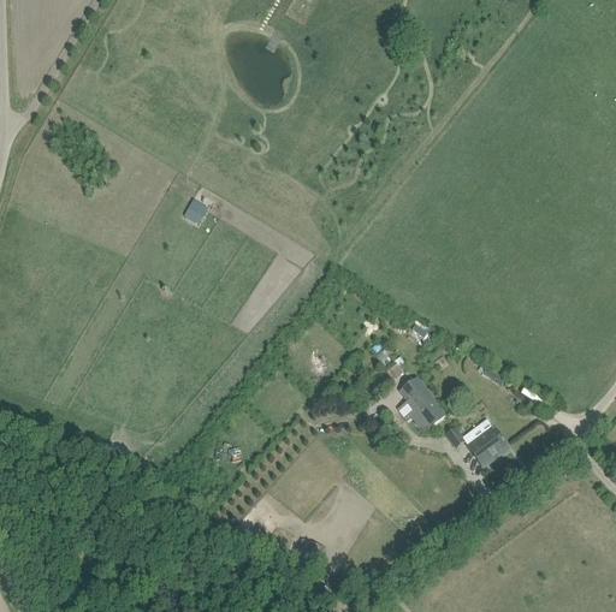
[(193,201),(184,213),(199,221),(206,209),(193,201)]
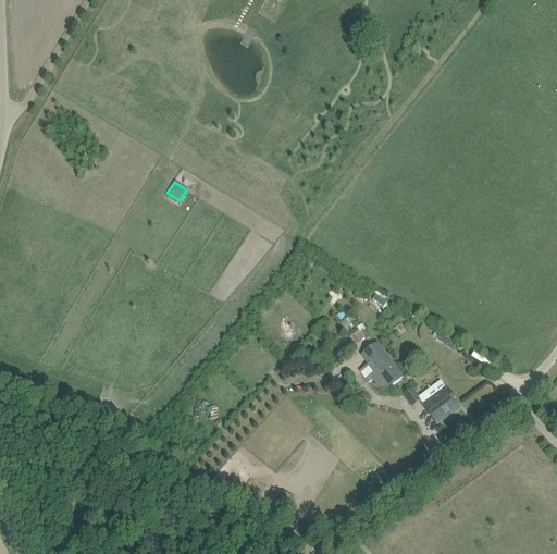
[(383,305),(386,300),(375,293),(372,297),(383,305)]
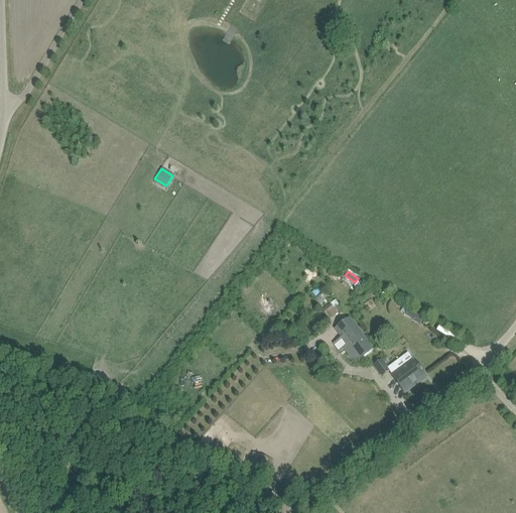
[(334,297),(323,306),(327,312),(329,311),(336,306),(339,303),(334,297)]
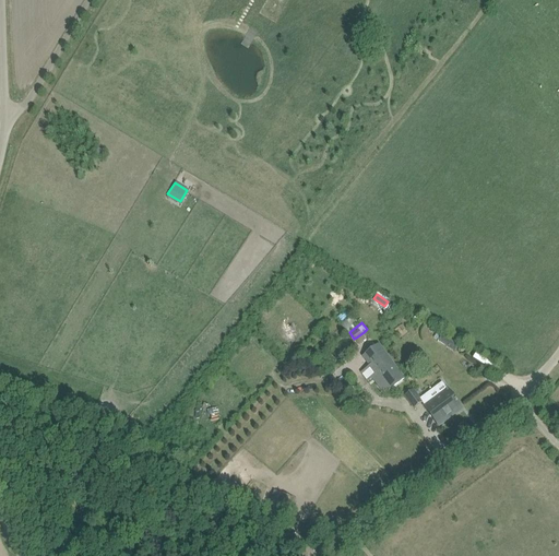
[(443,331),(439,338),(453,347),(459,341),(443,331)]
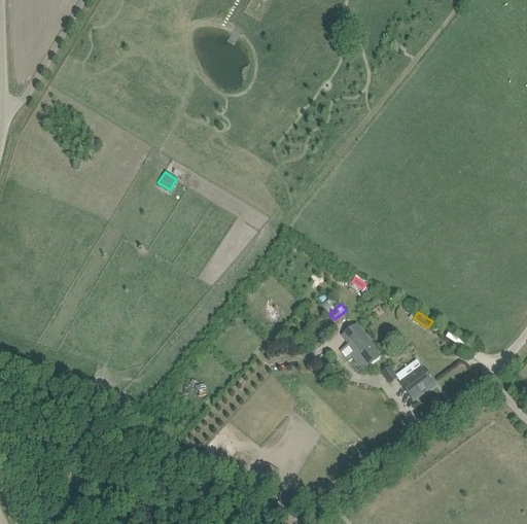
[(350,343),(340,350),(346,358),(351,354),(356,351),(359,355),(357,357),(356,359),(360,365),(363,365),(365,364),(366,365),(381,354),(378,349),(357,322),(343,333),(349,342),(350,343)]
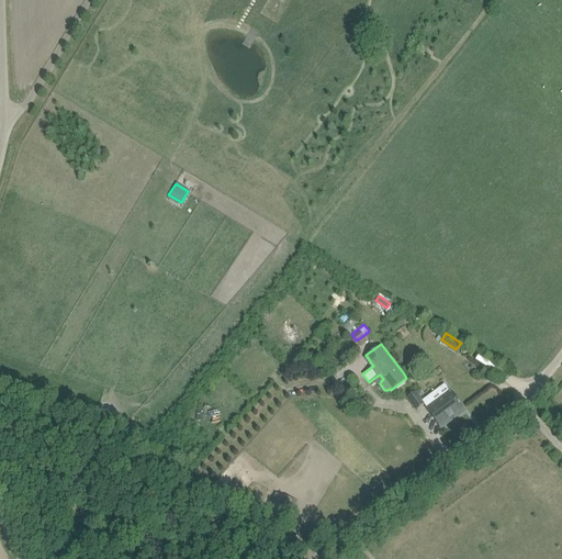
[(427,405),(426,405),(441,425),(449,420),(448,417),(463,406),(451,390),(451,391),(445,381),(437,387),(444,395),(436,402),(435,400),(427,405)]
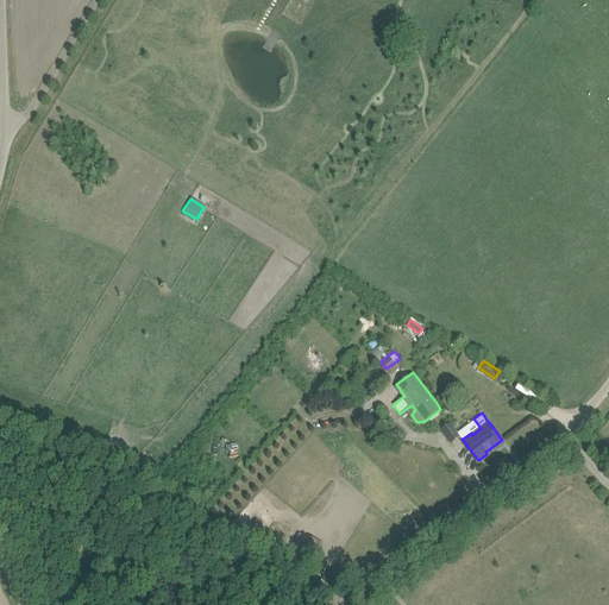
[(451,422),(441,428),(451,441),(459,434),(451,422)]
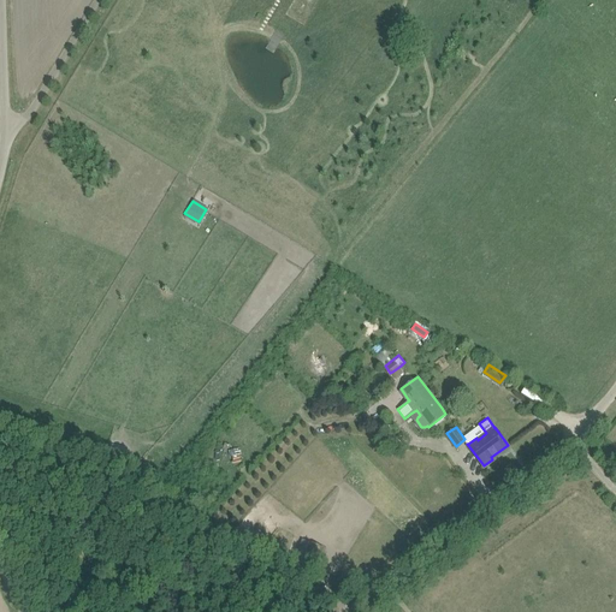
[(326,583),(320,575),(307,584),(313,593),(326,583)]
